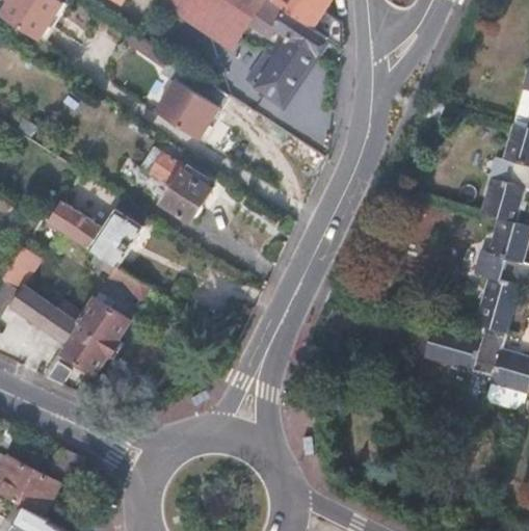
[(2,0),(0,4),(0,17),(42,40),(62,0),(2,0)]
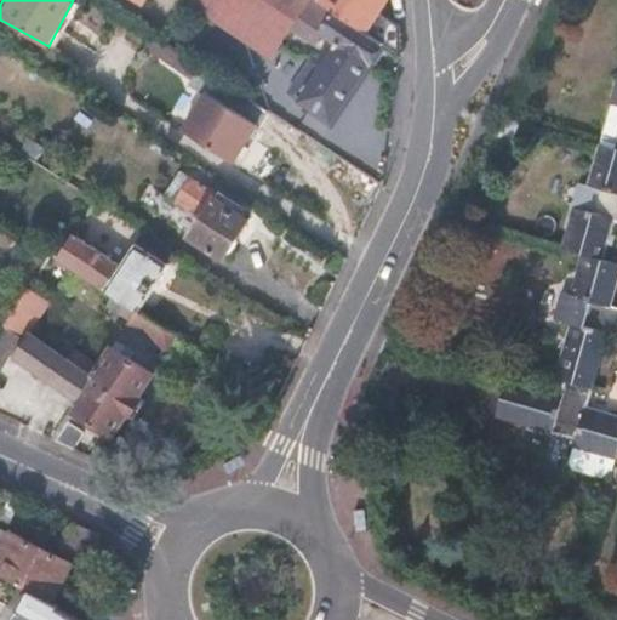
[(309,0),(269,0),(252,27),(201,0),(196,0),(186,5),(268,62),(289,30),(309,0)]
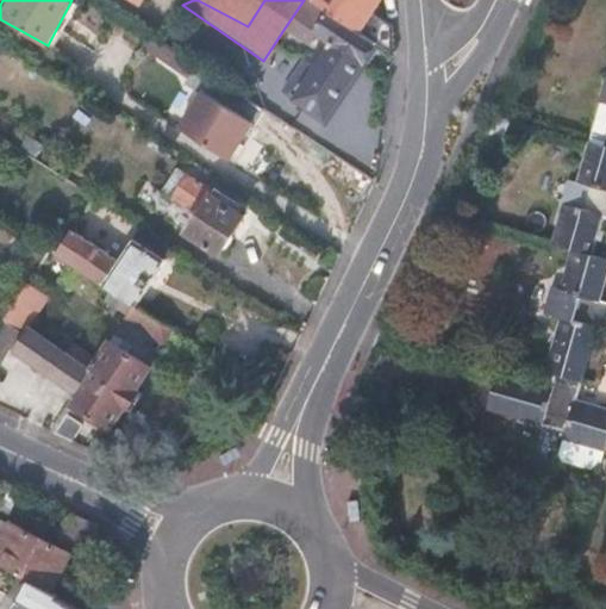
[(308,0),(376,45),(389,54),(389,41),(389,26),(369,13),(378,0),(210,0),(248,26),(264,0),(308,0)]
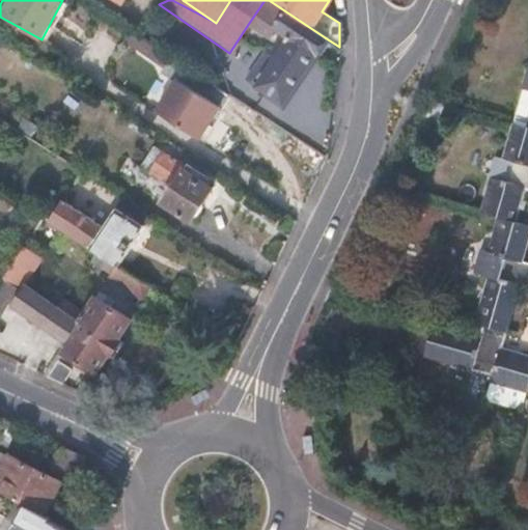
[(328,39),(269,0),(265,0),(247,26),(260,35),(268,24),(285,35),(310,52),(313,47),(321,52),(324,46),(328,39)]
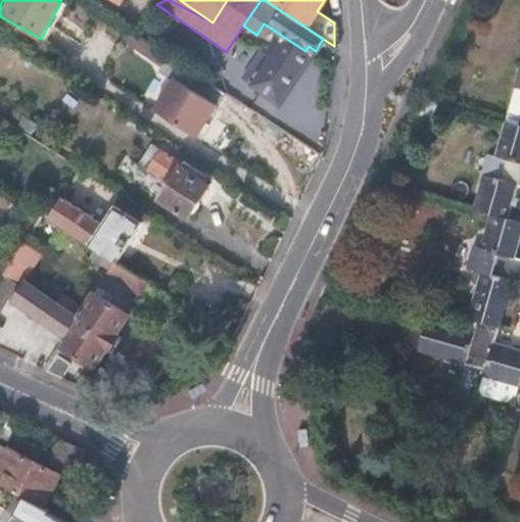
[(281,35),(264,24),(256,35),(269,42),(273,35),(279,38),(281,35)]
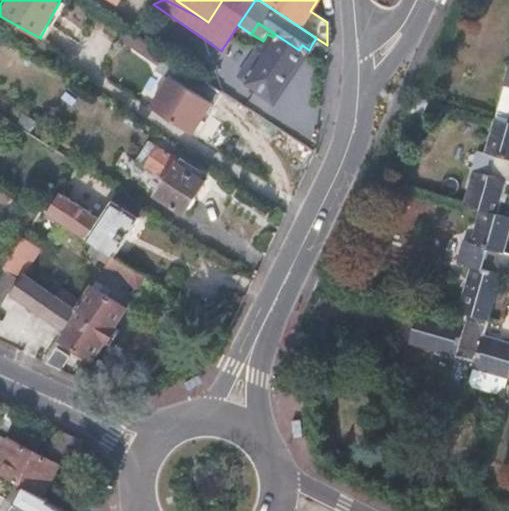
[(218,92),(164,56),(132,35),(124,30),(118,39),(157,65),(155,69),(168,78),(149,108),(191,135),(204,114),(218,92)]
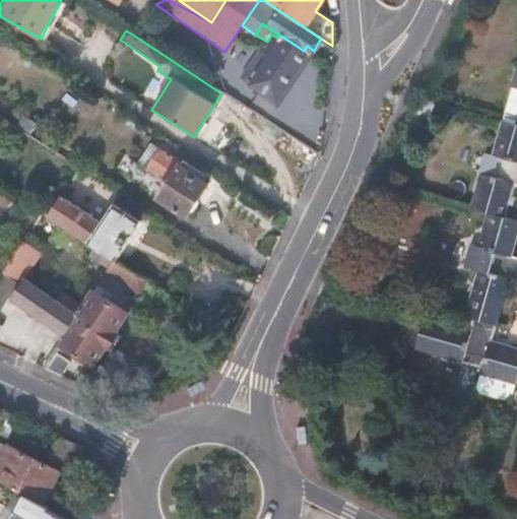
[(277,38),(271,35),(267,42),(262,48),(259,52),(257,51),(240,77),(248,83),(245,87),(274,108),(294,79),(314,51),(307,46),(304,51),(279,35),(277,38)]
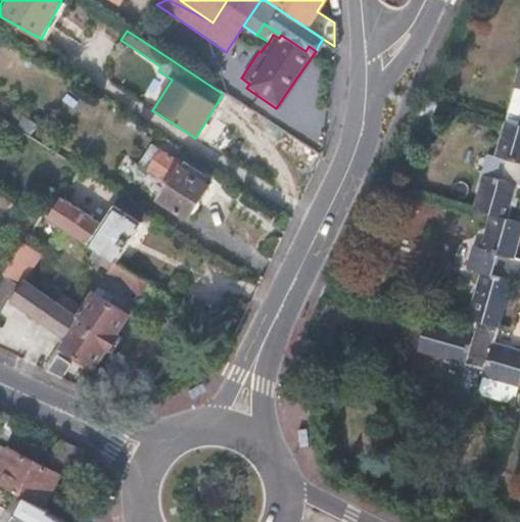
[(517,126),(519,127),(519,65),(519,66),(504,122),(517,126)]
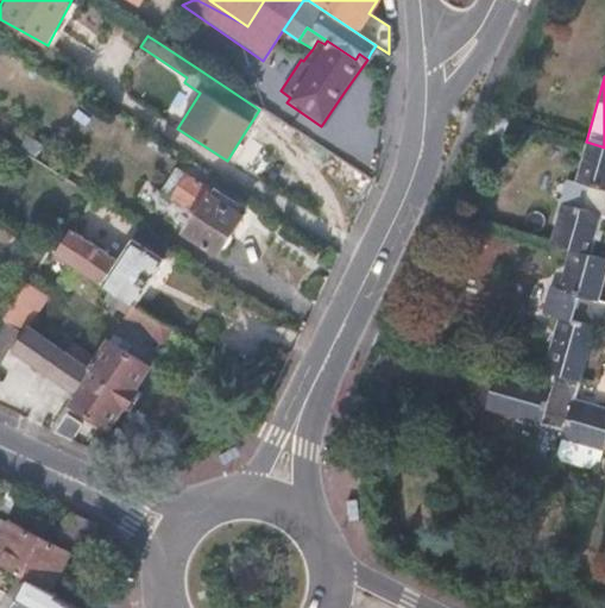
[(569,250),(591,256),(594,237),(602,214),(604,214),(604,148),(602,146),(586,142),(585,142),(573,182),(567,180),(561,202),(560,202),(548,244),(569,250)]
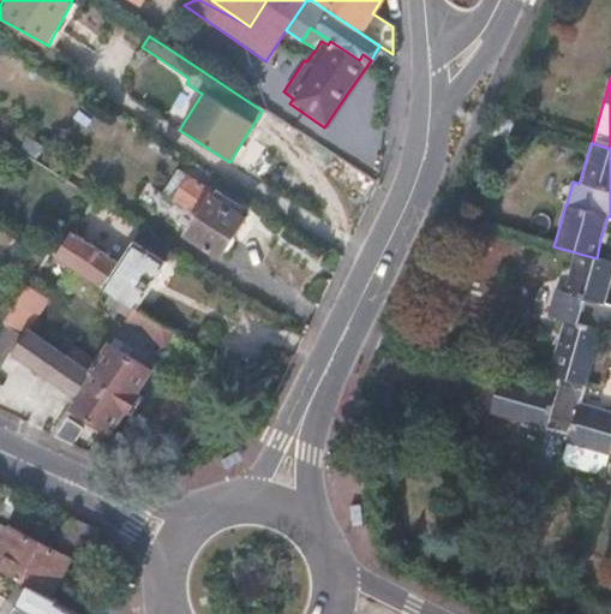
[(244,219),(216,202),(208,196),(210,192),(187,178),(186,180),(177,174),(163,195),(196,214),(192,221),(193,222),(186,234),(220,256),(232,237),(244,219)]
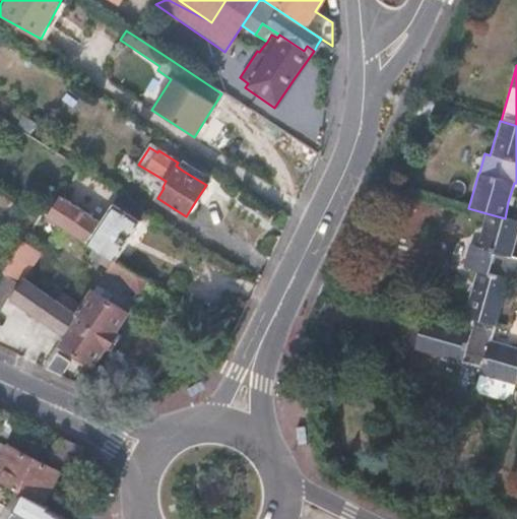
[(112,260),(114,261),(130,236),(146,211),(120,194),(100,224),(59,198),(46,217),(112,260)]
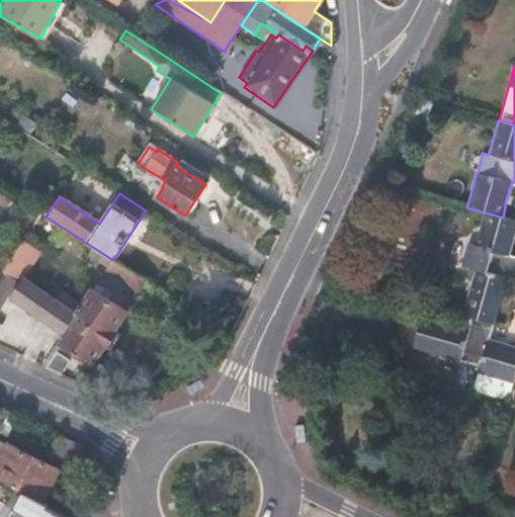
[(37,233),(46,217),(39,212),(29,228),(37,233)]
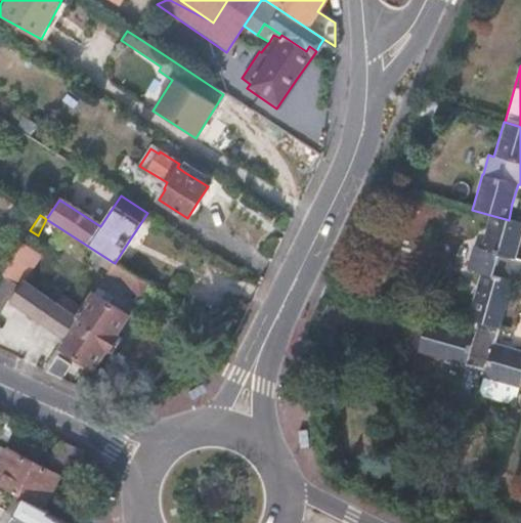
[(497,329),(500,329),(512,282),(520,285),(520,260),(515,259),(520,235),(520,223),(509,220),(490,215),(481,249),(473,247),(466,269),(480,273),(467,319),(476,322),(497,329)]
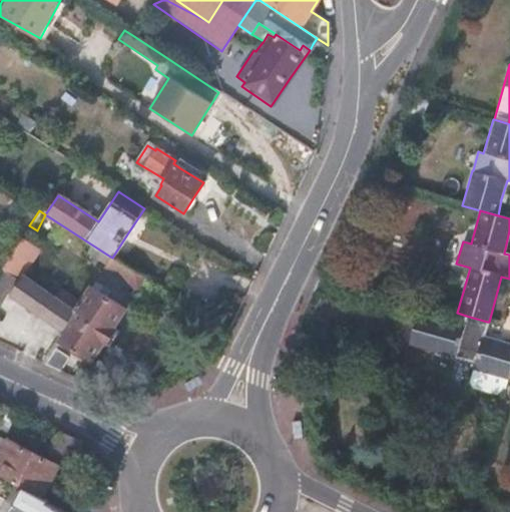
[(15,245),(0,270),(15,279),(30,256),(15,245)]
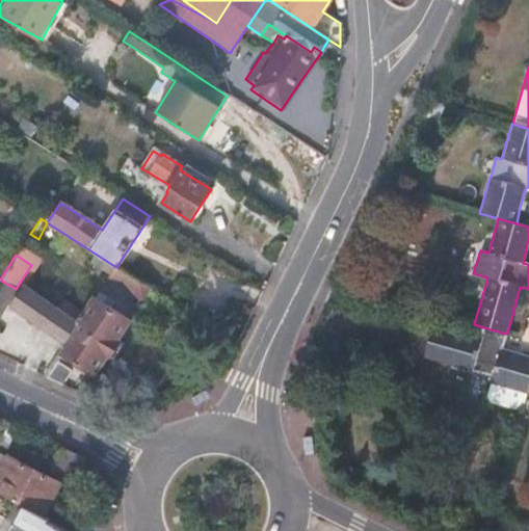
[(106,280),(125,291),(143,303),(152,290),(116,267),(114,266),(106,280)]
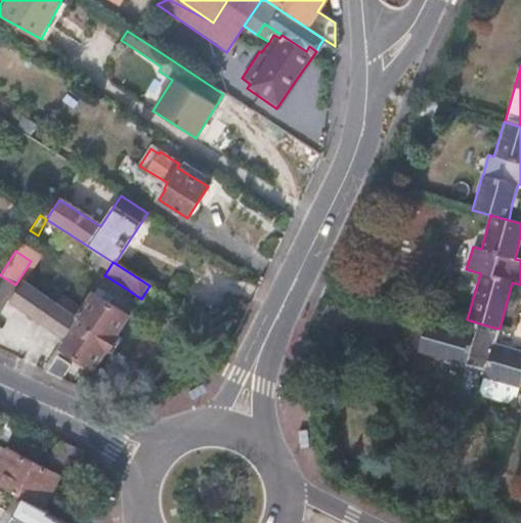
[(10,304),(62,338),(77,318),(25,282),(20,288),(15,285),(0,275),(0,311),(7,299),(11,302),(10,304)]
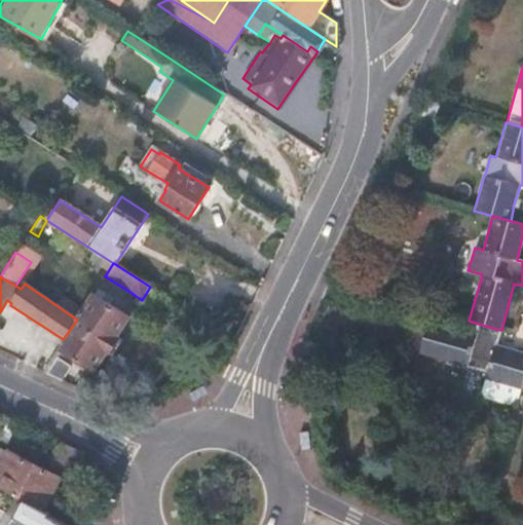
[(122,340),(117,337),(129,317),(110,304),(113,299),(105,293),(102,299),(95,295),(91,300),(90,300),(60,347),(95,371),(107,352),(112,357),(117,348),(122,340)]
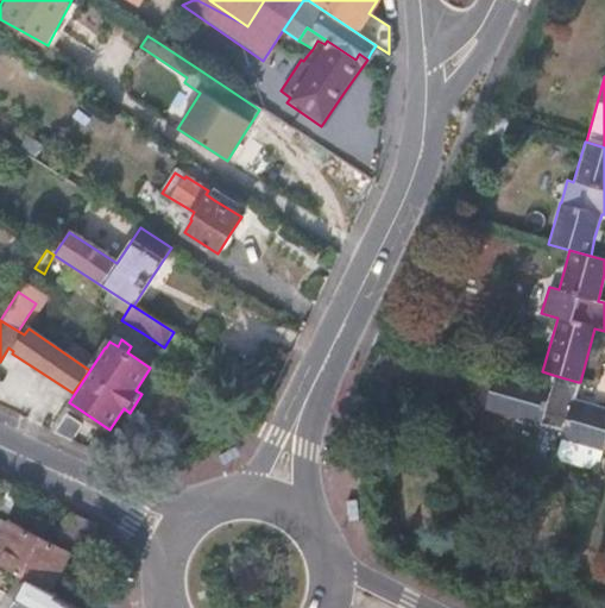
[(594,471),(600,451),(602,451),(604,440),(604,438),(604,407),(592,405),(573,399),(578,382),(553,375),(548,388),(460,361),(451,395),(485,406),(484,408),(562,432),(555,455),(559,462),(594,471)]
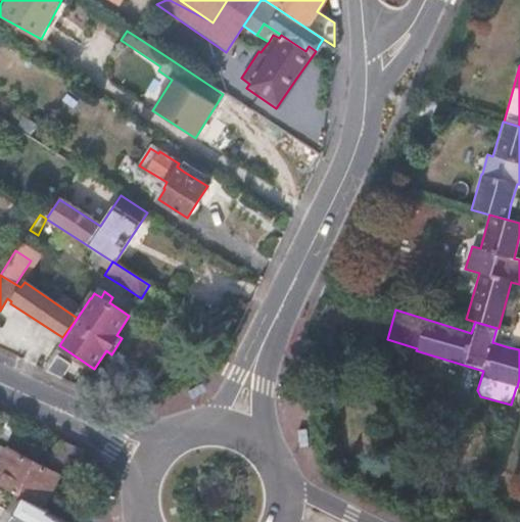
[(45,372),(60,380),(68,366),(54,358),(45,372)]
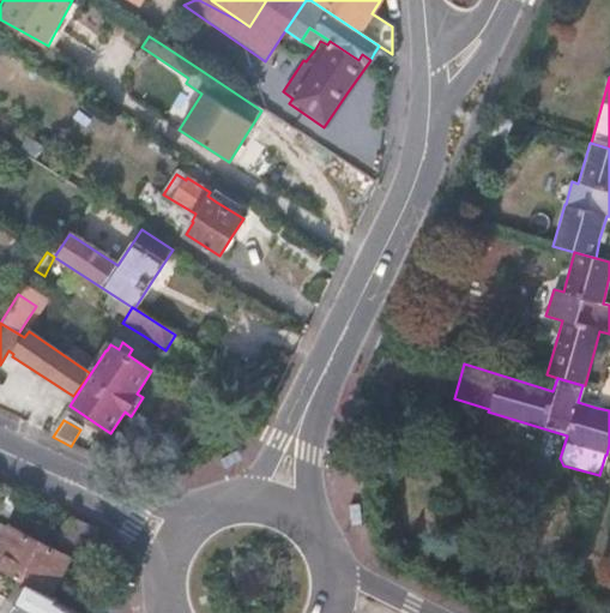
[(97,532),(77,522),(64,551),(84,560),(97,532)]
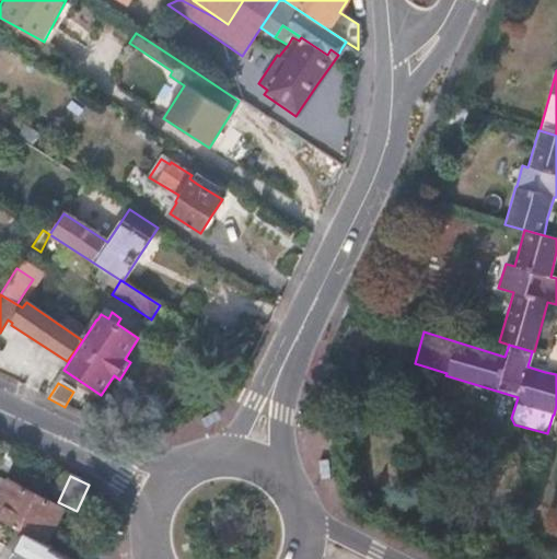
[(60,507),(7,480),(0,492),(0,520),(15,527),(42,543),(60,507)]
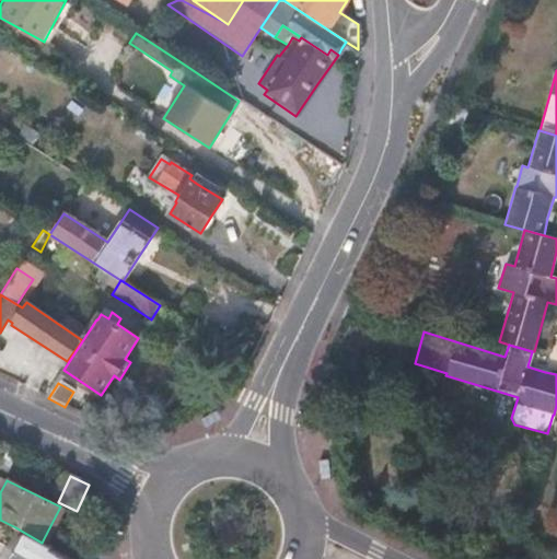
[(27,558),(68,558),(48,548),(50,547),(42,543),(15,527),(6,547),(18,554),(27,558)]
